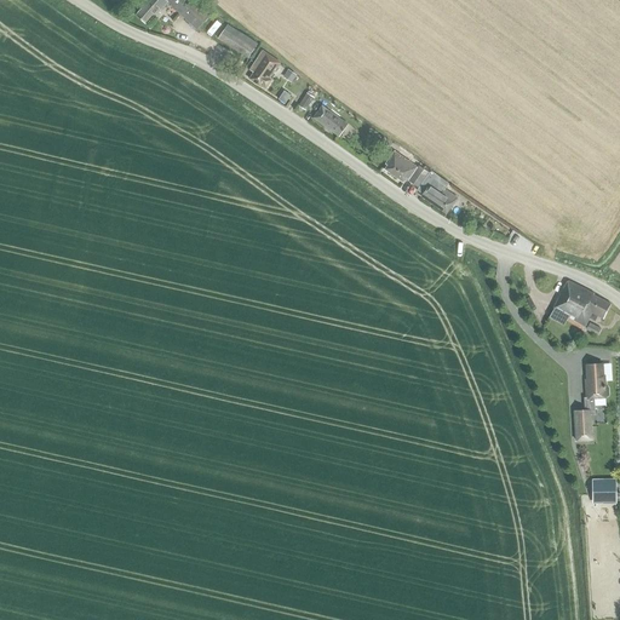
[(167,4),(196,32),(210,17),(200,9),(199,10),(187,0),(147,0),(144,4),(147,6),(136,18),(145,26),(153,17),(155,18),(167,4)]
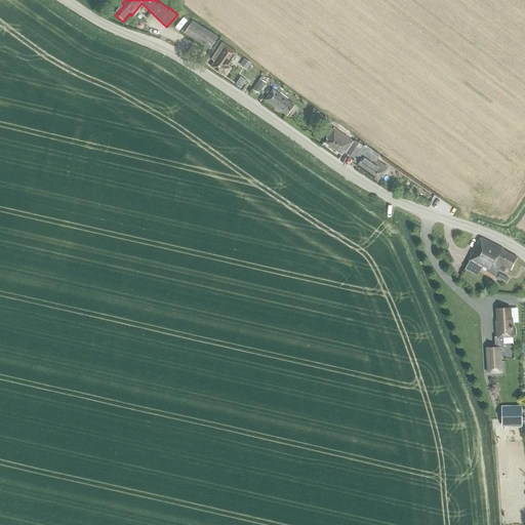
[(185,33),(209,50),(217,39),(193,22),(185,33)]
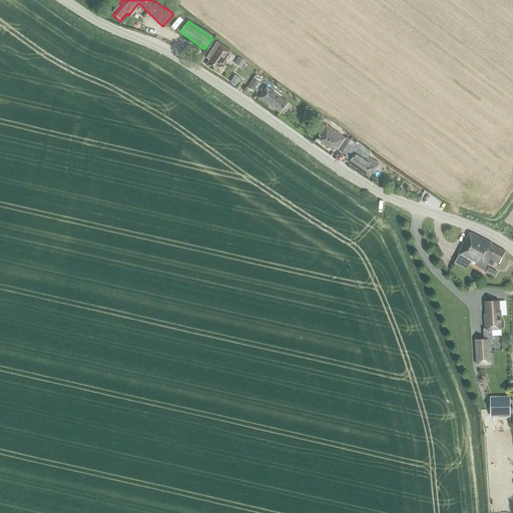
[(222,66),(231,53),(216,43),(206,59),(209,61),(206,66),(215,72),(215,71),(219,74),(224,68),(222,66)]
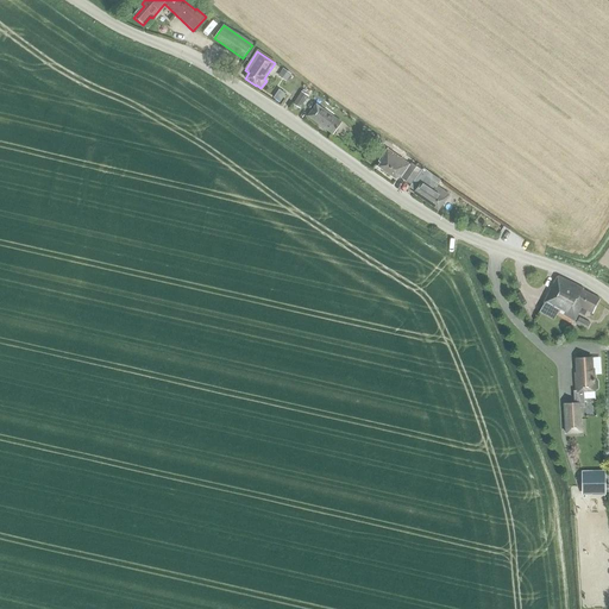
[(277,75),(284,80),(288,74),(281,69),(277,75)]
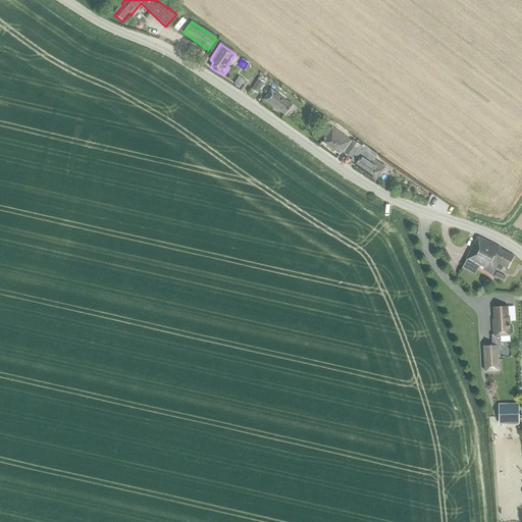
[(240,88),(244,81),(239,76),(233,84),(240,88)]
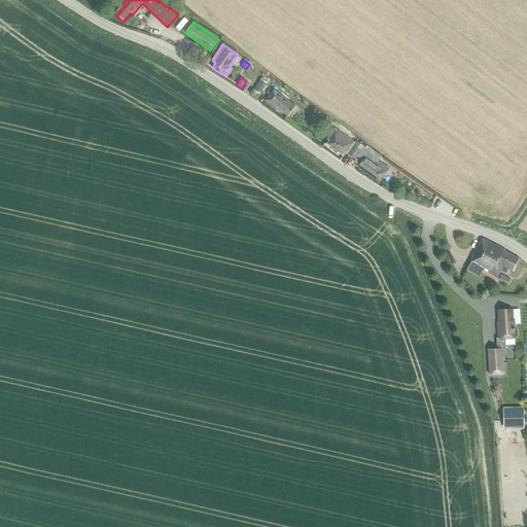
[(253,91),(259,95),(267,83),(260,80),(253,91)]
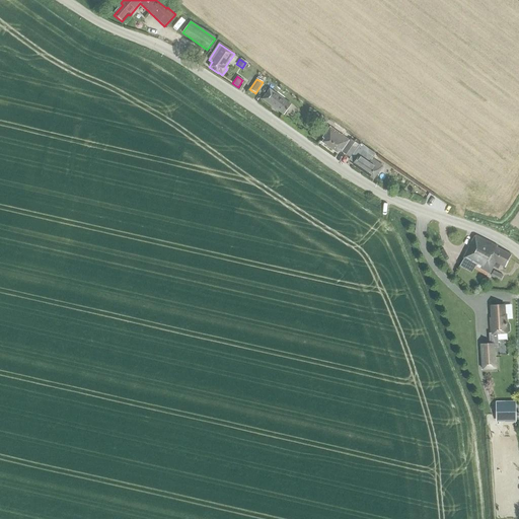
[(291,105),(270,90),(263,100),(284,116),(291,105)]
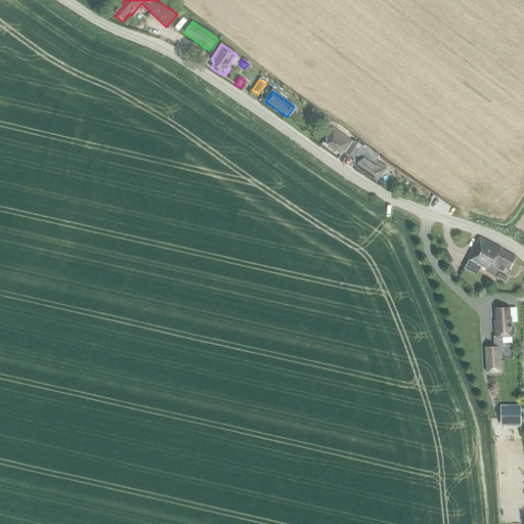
[(325,145),(341,156),(343,151),(345,154),(352,142),(333,129),(325,139),(329,141),(325,145)]
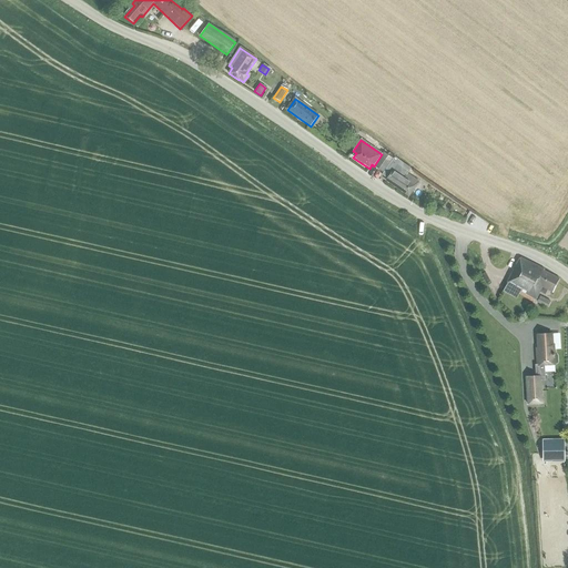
[(375,166),(384,172),(393,160),(384,153),(375,166)]
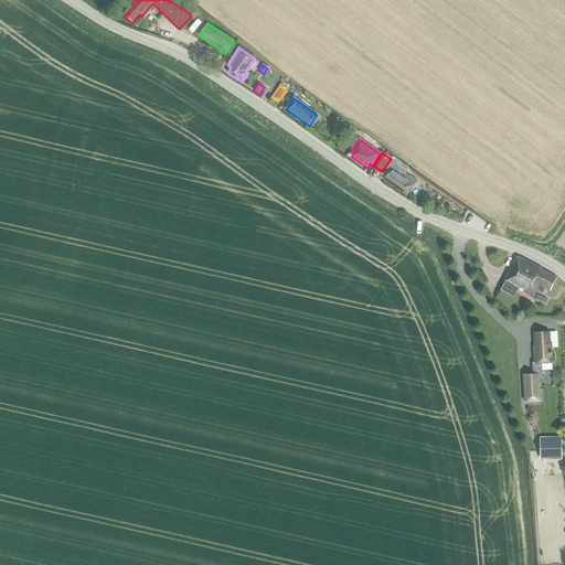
[(391,159),(382,171),(387,176),(384,180),(406,195),(416,180),(405,172),(408,169),(398,162),(397,163),(391,159)]
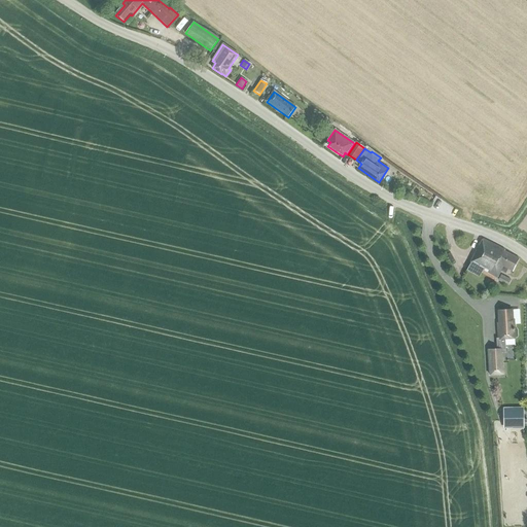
[(467,271),(480,278),(484,271),(498,278),(501,272),(506,274),(508,270),(514,272),(520,259),(505,251),(505,250),(484,239),(471,262),(471,264),(467,271)]
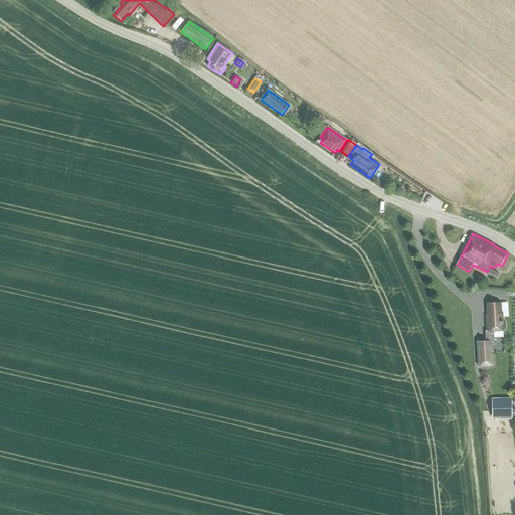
[(487,275),(496,280),(499,274),(490,269),(487,275)]
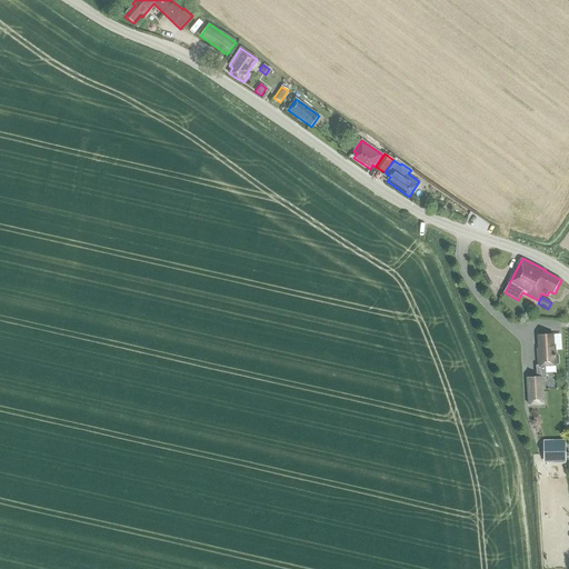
[(537,378),(527,378),(528,405),(542,405),(541,381),(546,381),(546,373),(556,372),(556,366),(556,365),(558,365),(559,363),(559,357),(557,356),(556,356),(556,355),(555,356),(555,350),(553,350),(552,336),(538,336),(539,349),(537,349),(538,366),(536,366),(537,378)]
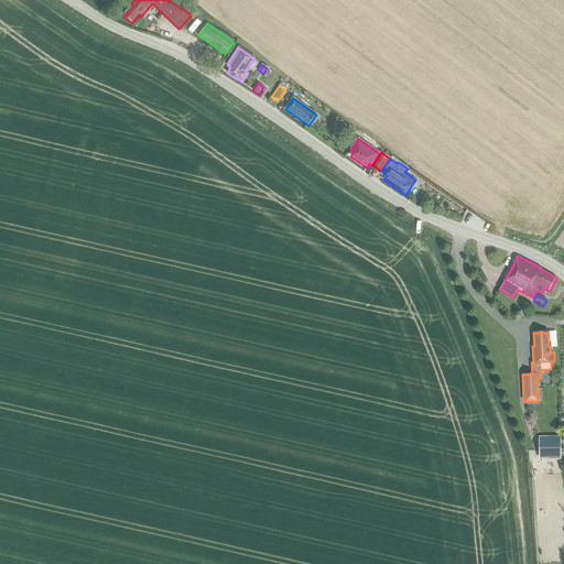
[(560,438),(539,440),(540,456),(563,455),(563,453),(563,449),(560,449),(560,438)]
